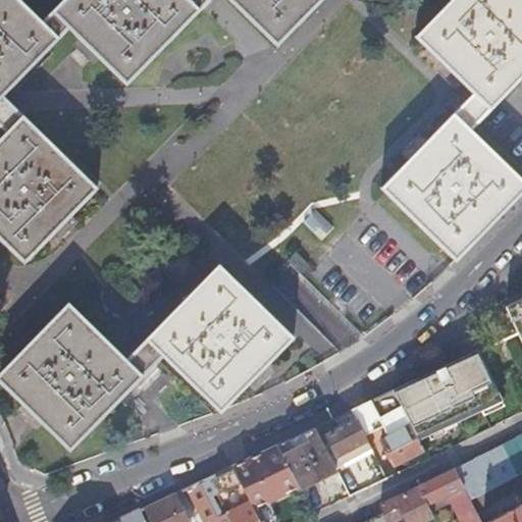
[(19,0),(0,0),(0,97),(1,96),(58,38),(42,20),(19,0)]
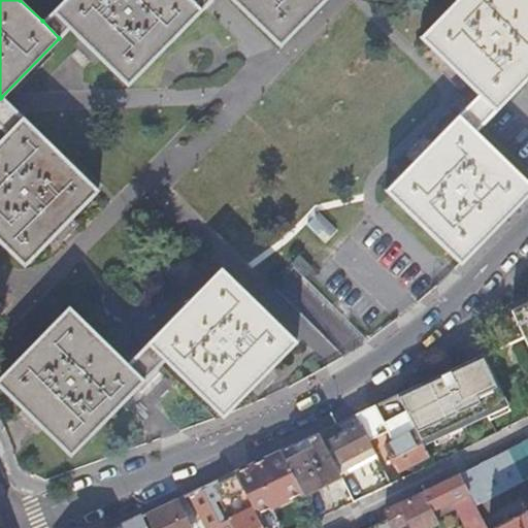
[(199,10),(189,0),(62,0),(53,10),(69,27),(99,56),(128,84),(199,10)]
